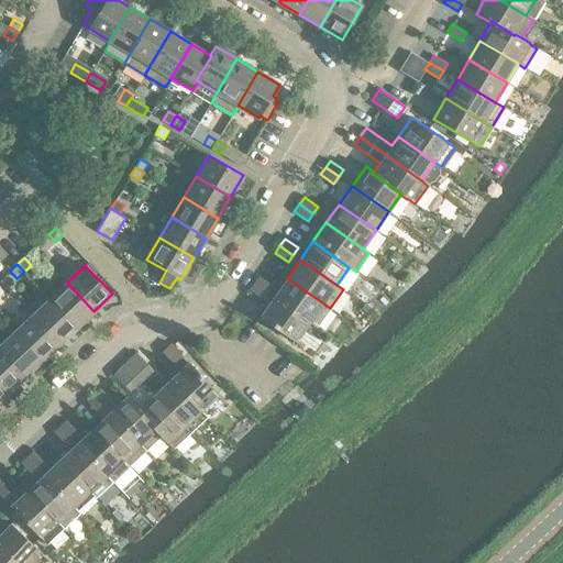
[(254,282),(267,291),(272,285),(258,275),(254,282)]
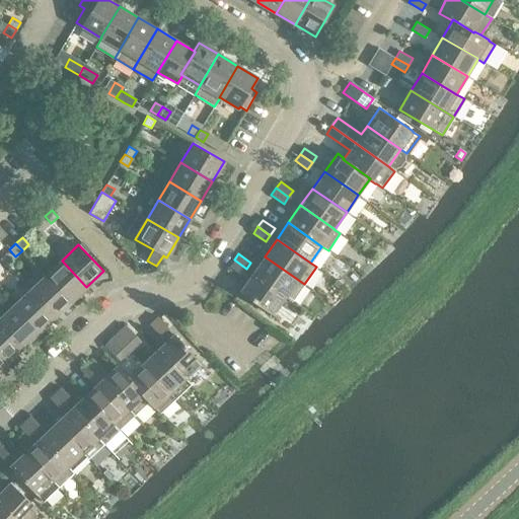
[(304,284),(265,256),(252,273),(286,297),(292,301),(304,284)]
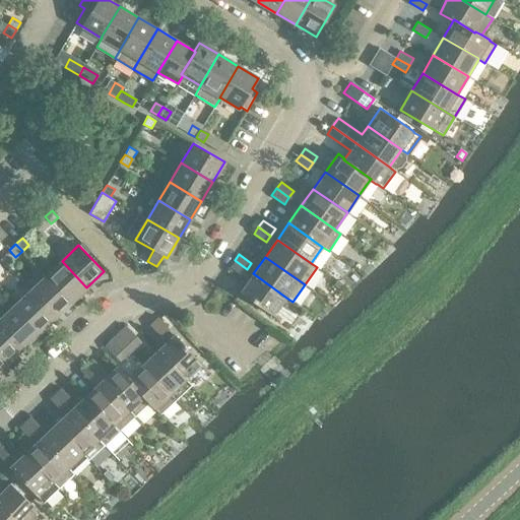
[(247,269),(235,260),(230,267),(242,276),(247,269)]
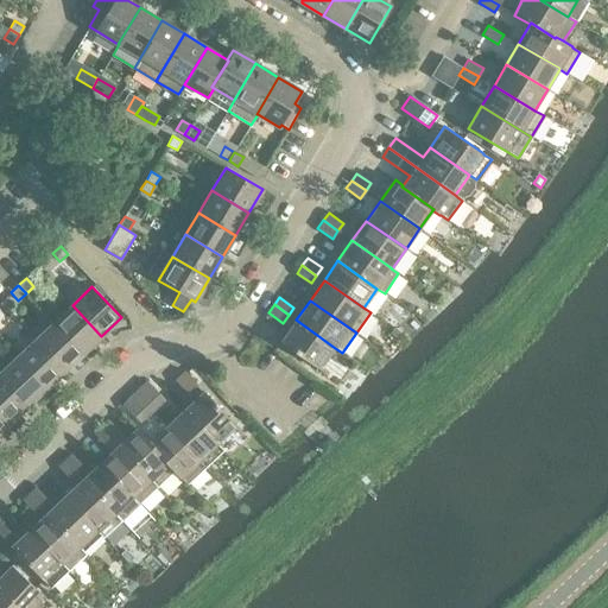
[(54,323),(83,354),(101,336),(73,305),(54,323)]
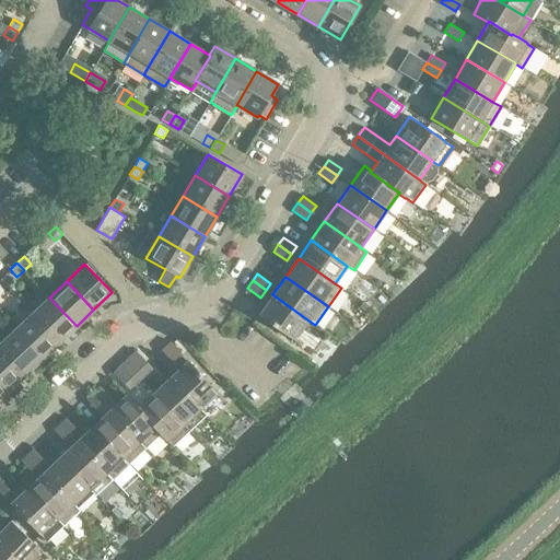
[(258,315),(301,346),(303,342),(295,338),(308,321),(272,294),(258,315)]
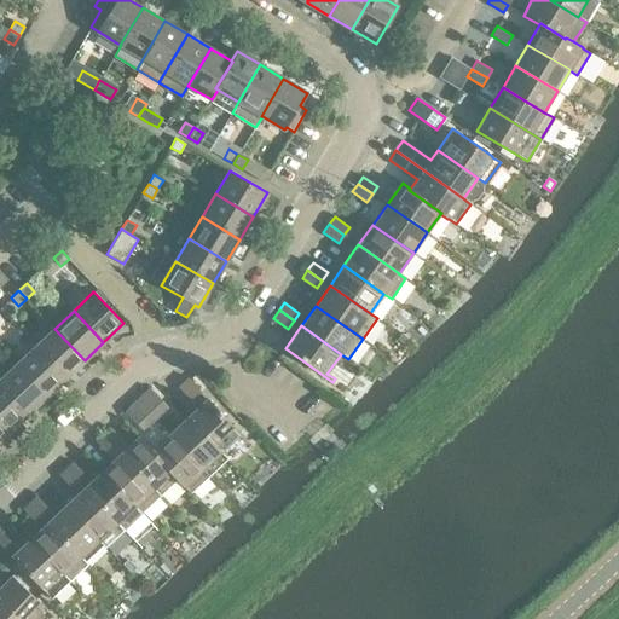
[(35,346),(65,379),(85,360),(55,329),(35,346)]
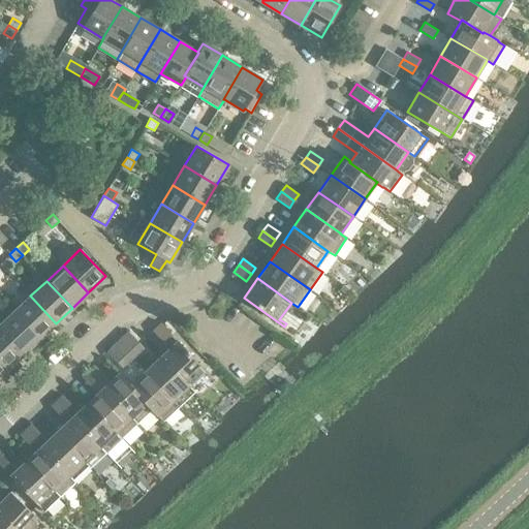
[(13,311),(39,338),(56,323),(30,296),(13,311)]
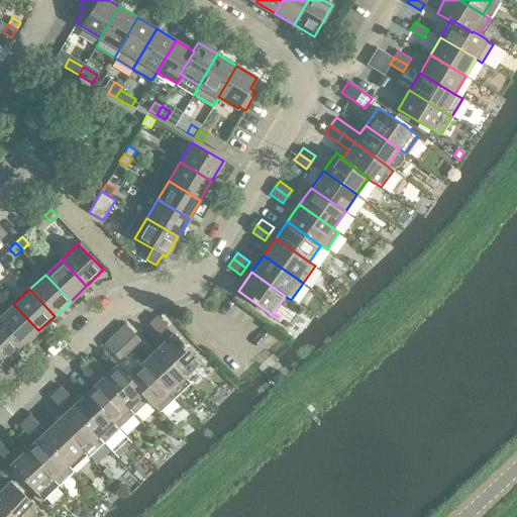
[(38,330),(13,304),(0,316),(0,321),(22,345),(38,330)]
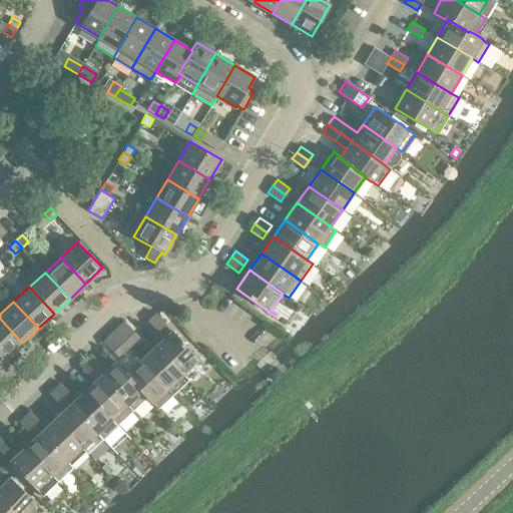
[(158,332),(166,324),(155,313),(147,320),(158,332)]
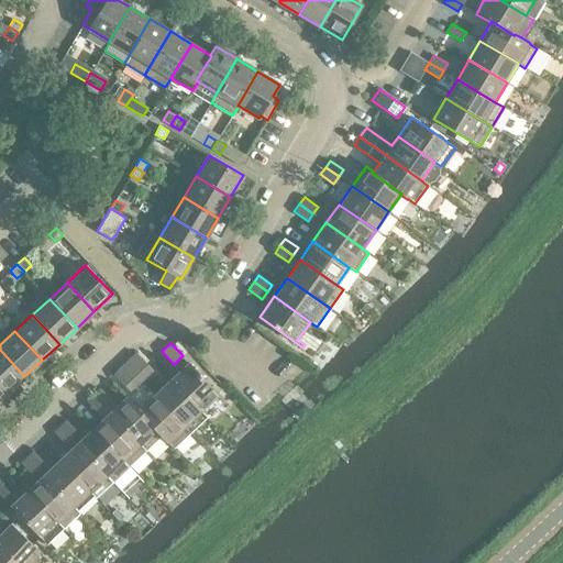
[(0,384),(8,393),(24,376),(0,350),(0,384)]
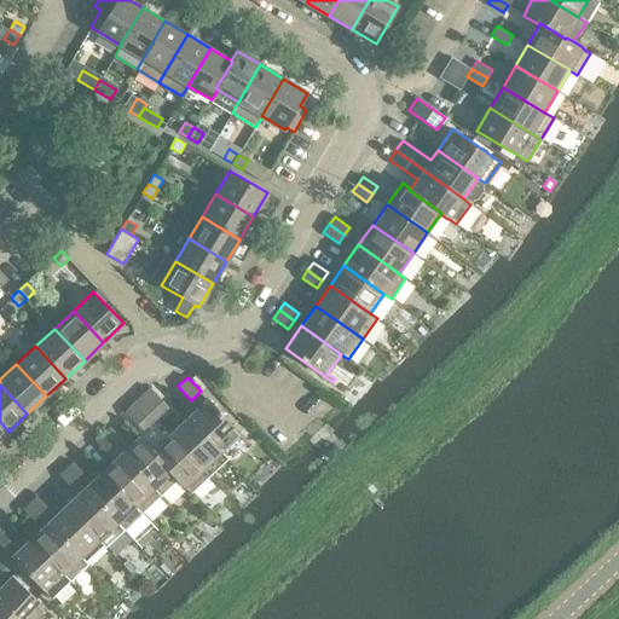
[(138,400),(155,418),(168,406),(150,388),(138,400)]
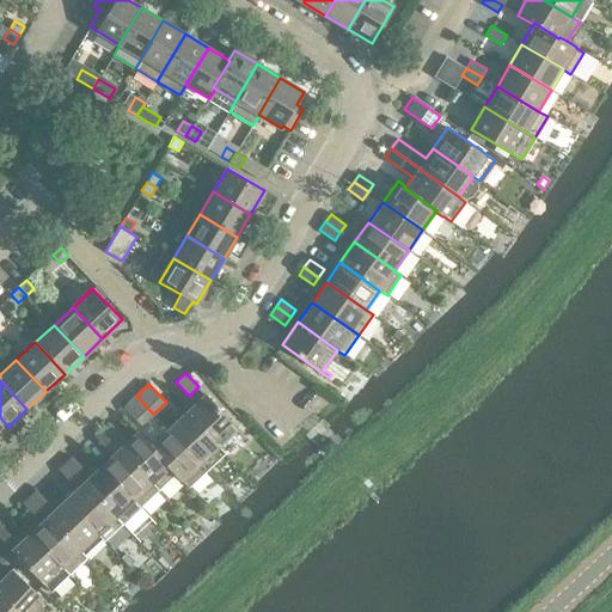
[(204,393),(185,412),(219,448),(220,447),(239,429),(204,393)]
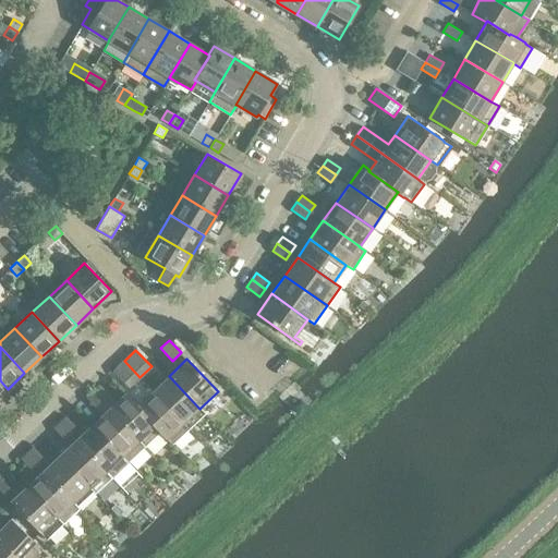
[(140,377),(124,361),(112,372),(129,388),(140,377)]
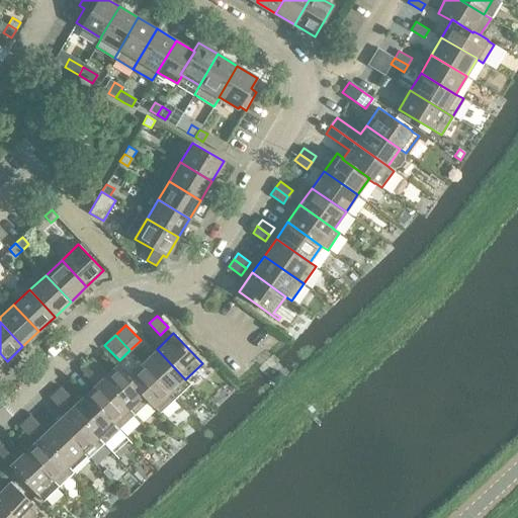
[(157,349),(142,363),(175,399),(190,383),(186,378),(185,379),(157,349)]
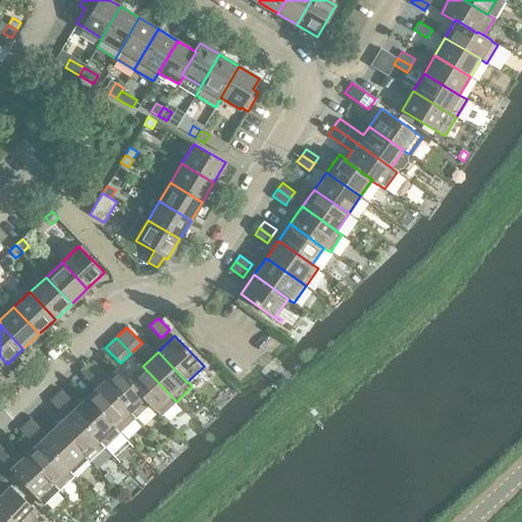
[(86,366),(96,377),(102,371),(92,360),(86,366)]
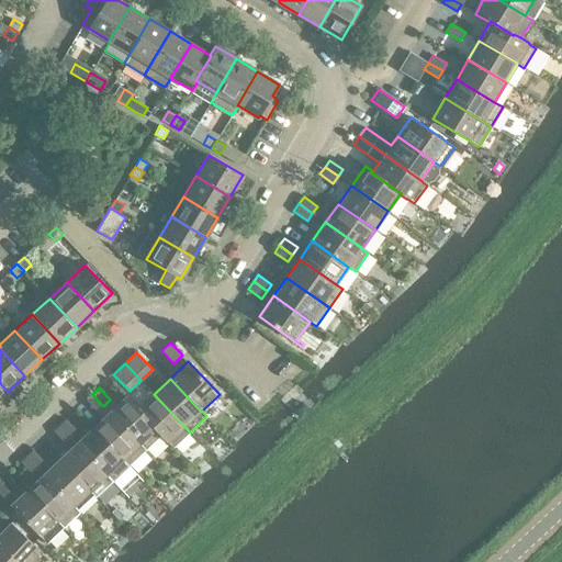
[(103,406),(92,394),(86,400),(97,412),(103,406)]
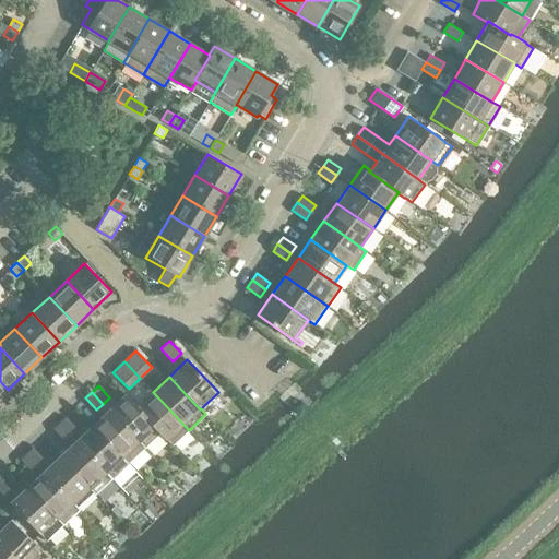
[(189,430),(153,392),(138,406),(137,407),(161,432),(159,433),(171,445),(189,430)]
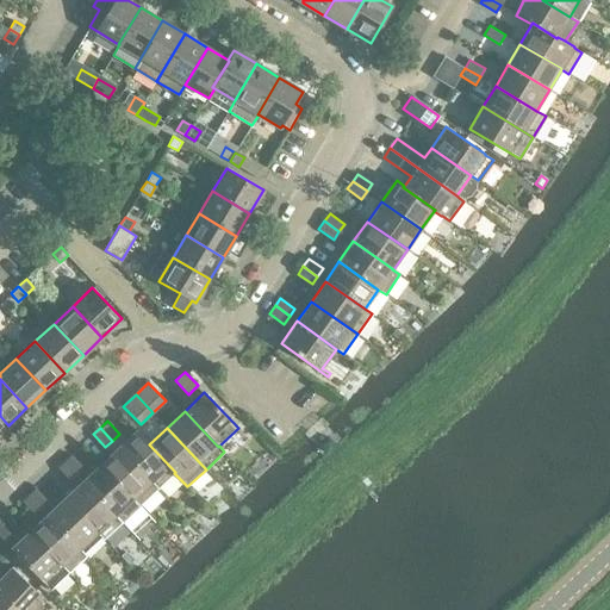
[(157,489),(174,473),(175,472),(149,444),(150,443),(137,429),(118,447),(157,489)]
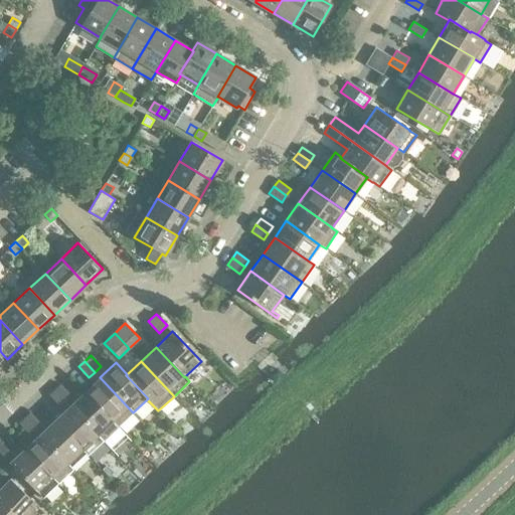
[(84,391),(118,426),(133,412),(100,377),(84,391)]
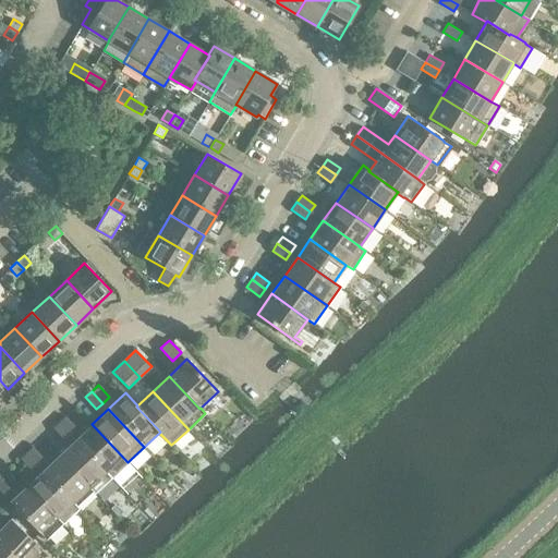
[(59,422),(70,434),(76,427),(65,415),(59,422)]
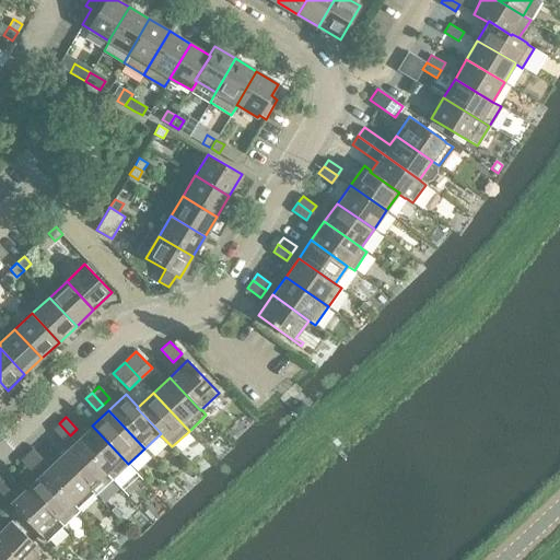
[(70,435),(59,423),(53,429),(65,441),(70,435)]
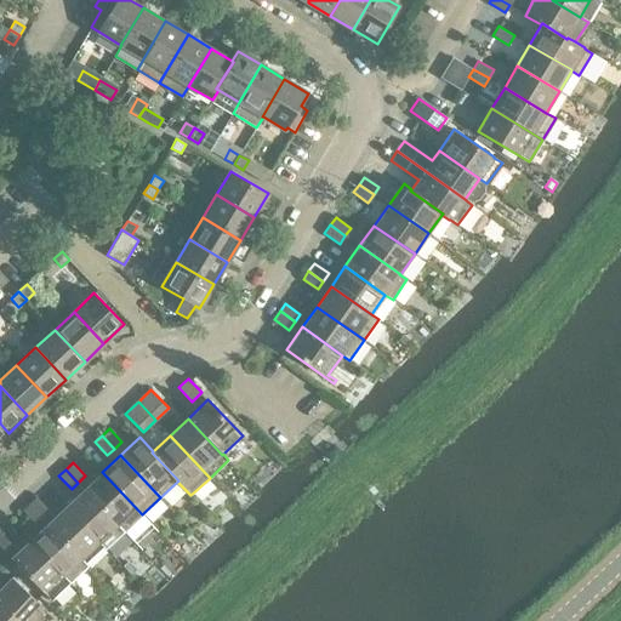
[(84,489),(124,531),(142,514),(102,472),(84,489)]
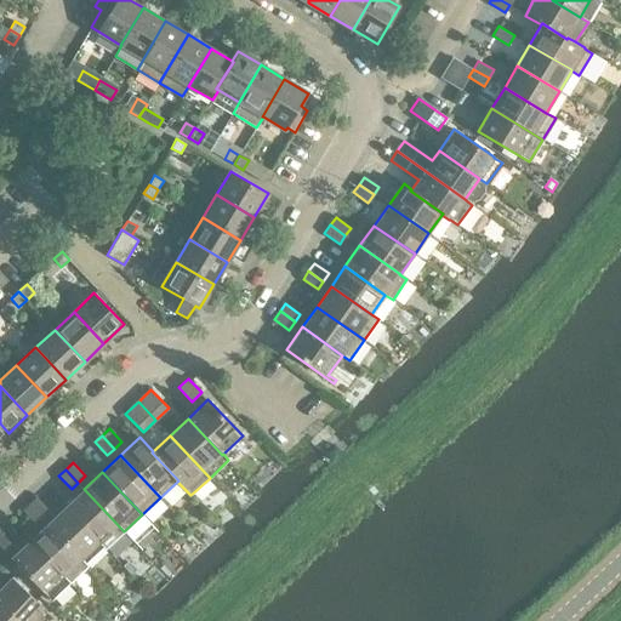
[(124,531),(84,489),(66,507),(100,542),(106,550),(124,531)]
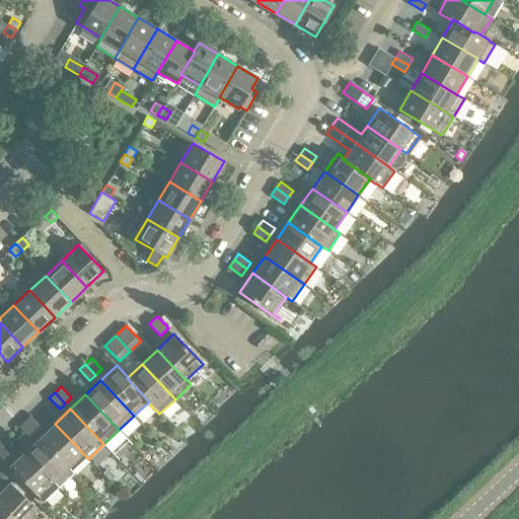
[(24,421),(34,432),(41,426),(30,416),(24,421)]
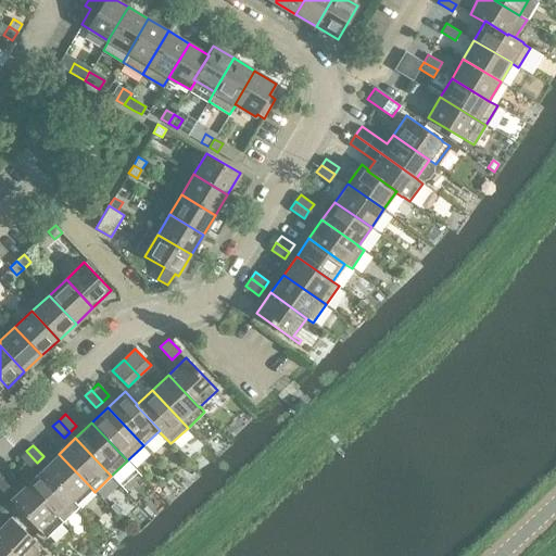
[(37,463),(26,451),(20,456),(32,468),(37,463)]
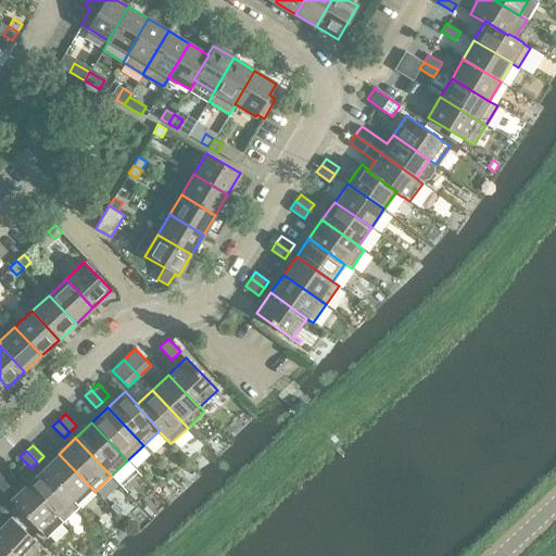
[(59,454),(43,468),(73,501),(89,485),(59,454)]
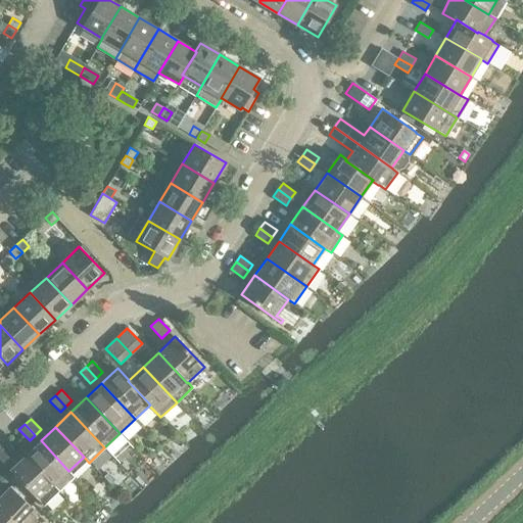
[(26,455),(59,490),(74,476),(68,471),(41,440),(26,455)]
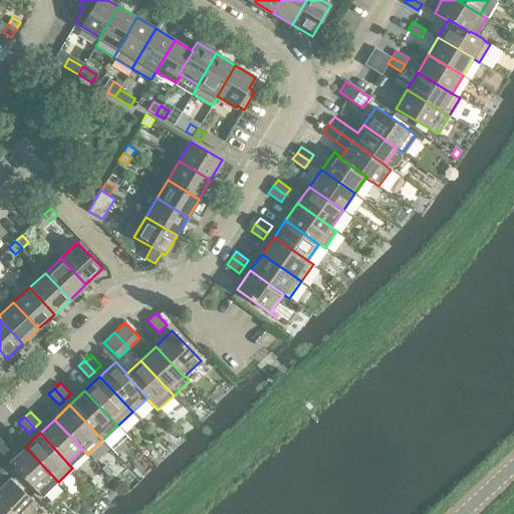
[(0,440),(0,452),(4,457),(10,451),(0,440)]
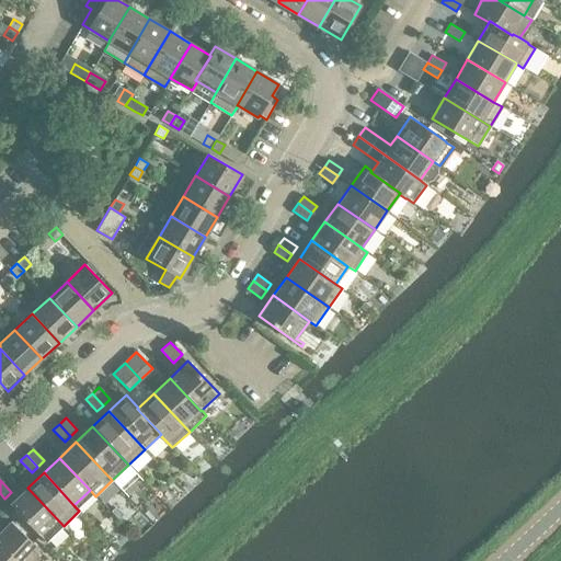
[(64,526),(27,488),(10,504),(46,542),(64,526)]
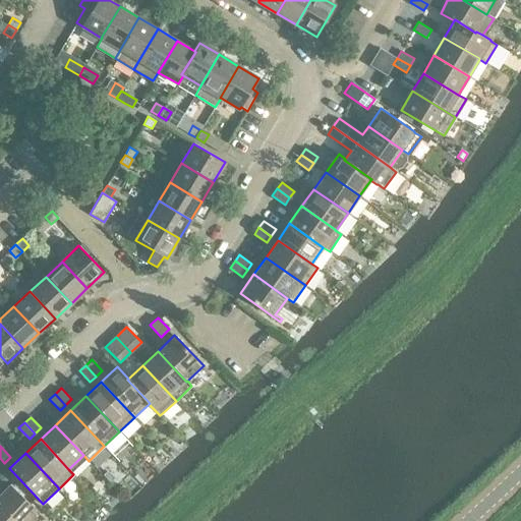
[(9,484),(0,494),(0,505),(16,520),(41,520),(45,518),(9,484)]
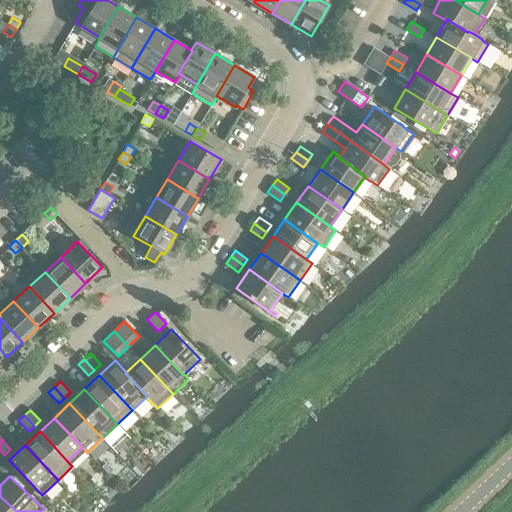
[(0,511),(16,511),(0,496),(0,511)]
